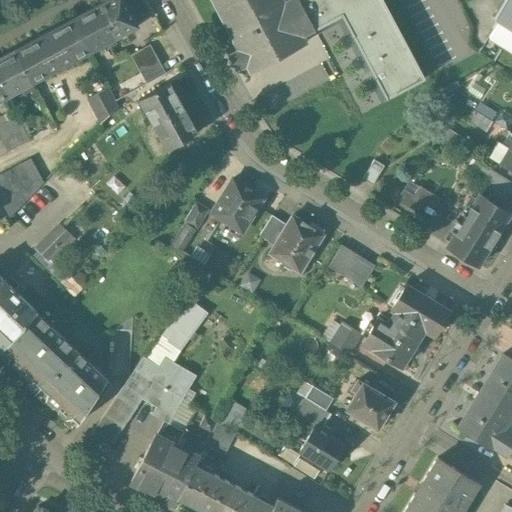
[(123,0),(106,0),(96,6),(114,39),(137,26),(123,0)]
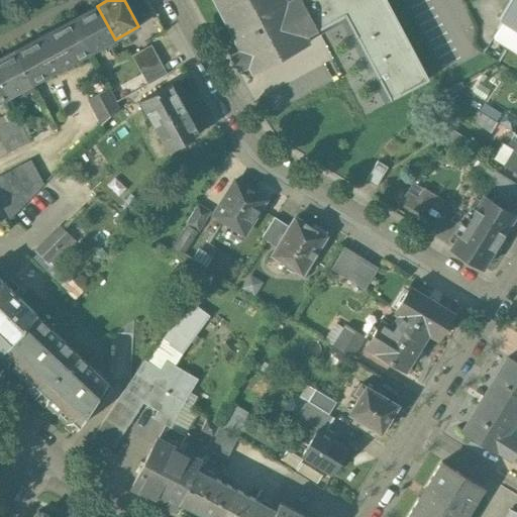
[(213,0),(239,46),(228,53),(237,70),(248,64),(252,72),(311,40),(307,33),(318,27),(302,0),(213,0)]
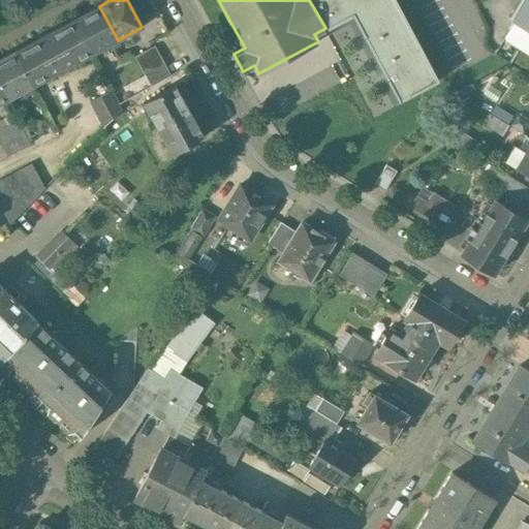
[(396,0),(309,0),(325,28),(352,16),(399,102),(438,81),(396,0)]
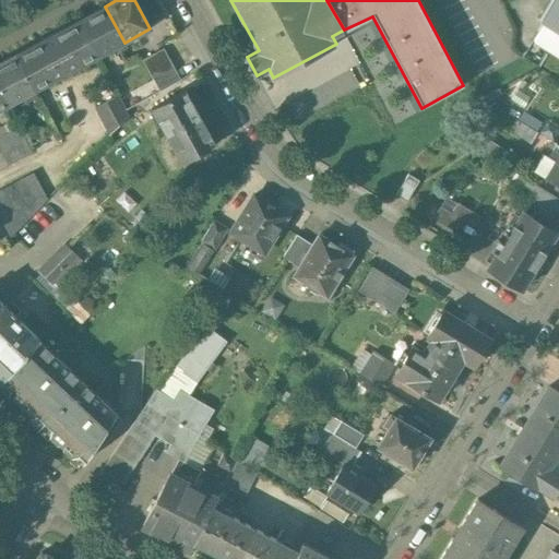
[(558,0),(548,0),(538,18),(545,22),(533,40),(558,57),(558,0)]
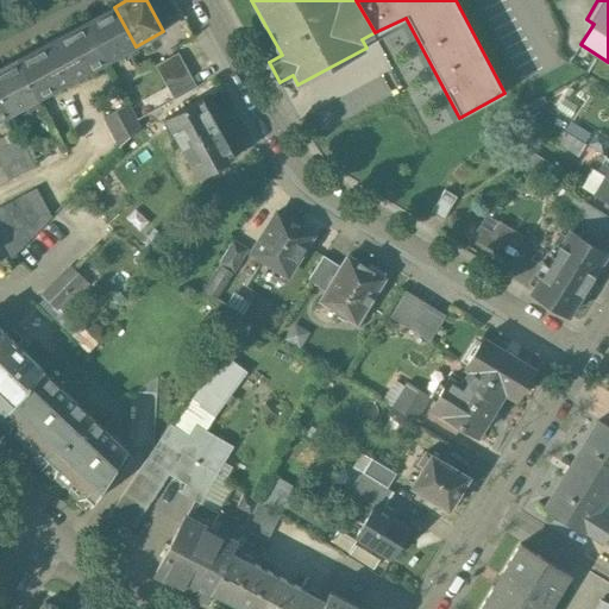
[(114,7),(86,22),(107,62),(136,46),(114,7)]
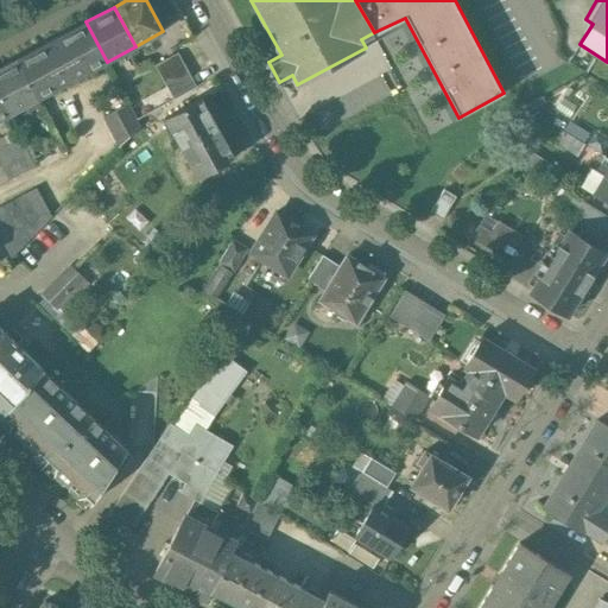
[(86,21),(17,59),(38,99),(107,62),(86,21)]
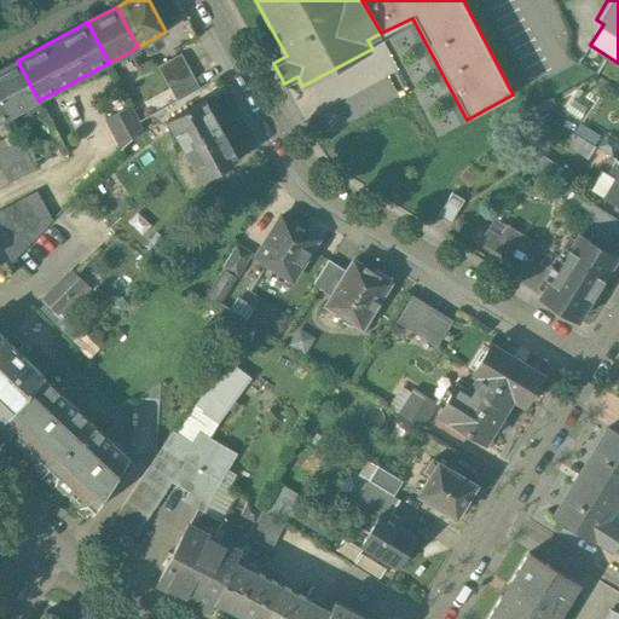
[(187,65),(181,53),(158,67),(158,68),(160,67),(165,77),(187,65)]
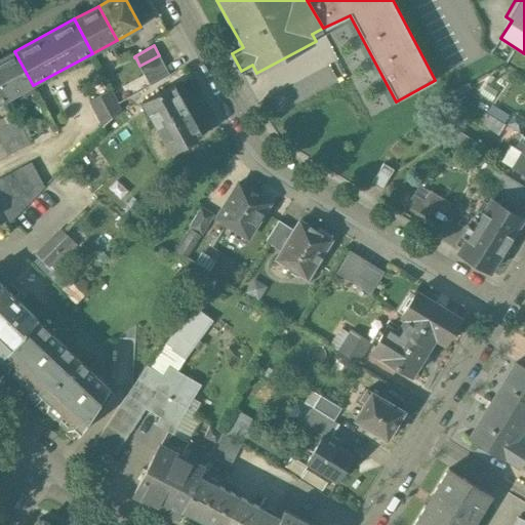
[(14,51),(0,57),(0,83),(8,98),(33,85),(14,51)]
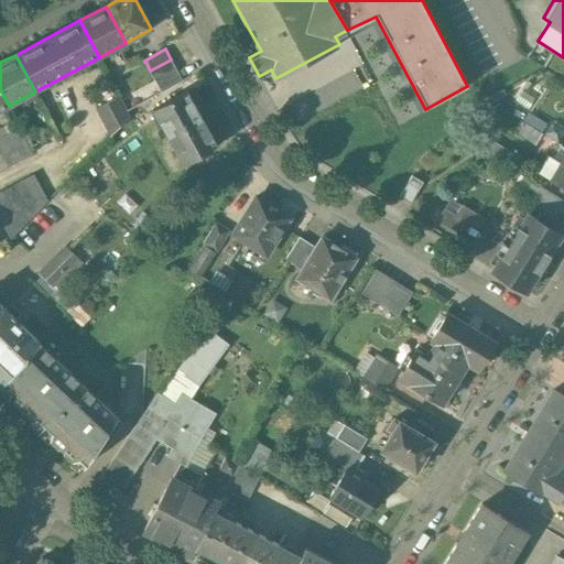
[(182,80),(171,60),(150,71),(155,80),(162,91),(182,80)]
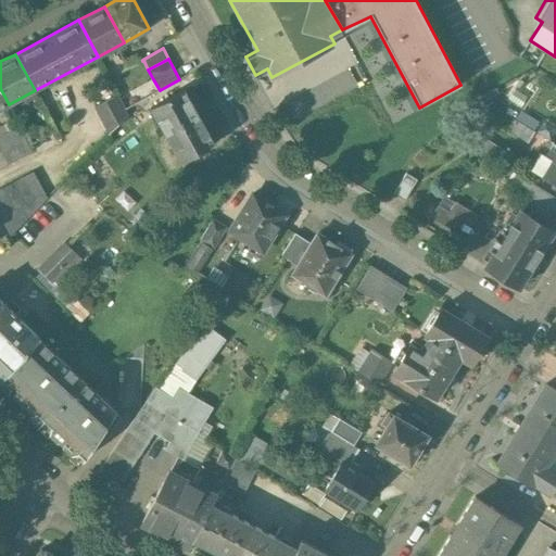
[(153,79),(119,98),(126,110),(160,90),(153,79)]
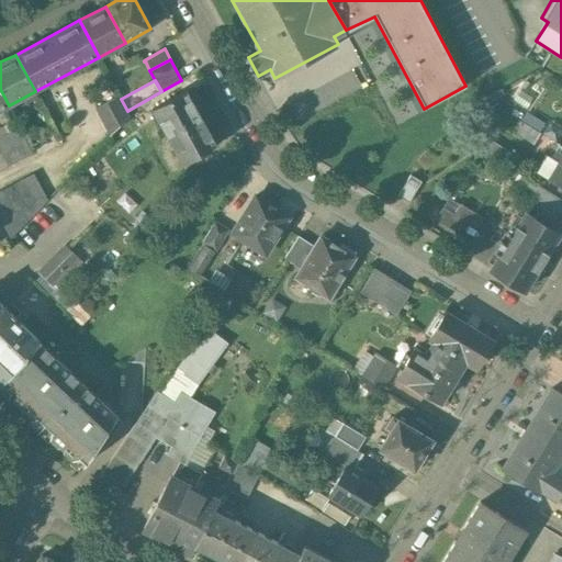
[(188,91),(155,111),(170,137),(203,117),(188,91)]
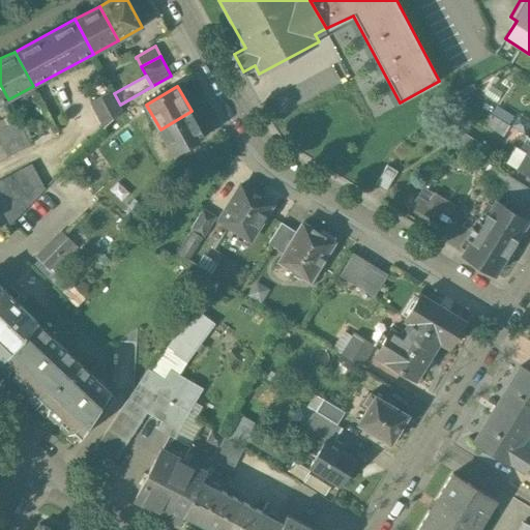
[(113,92),(90,104),(104,128),(122,110),(120,105),(114,93),(113,92)]
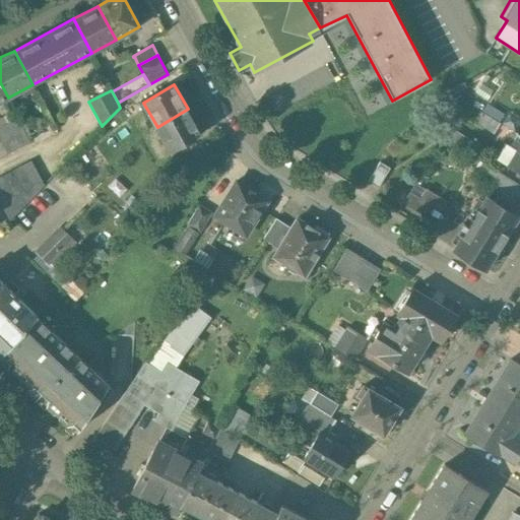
[(188,109),(157,127),(172,151),(202,133),(188,109)]
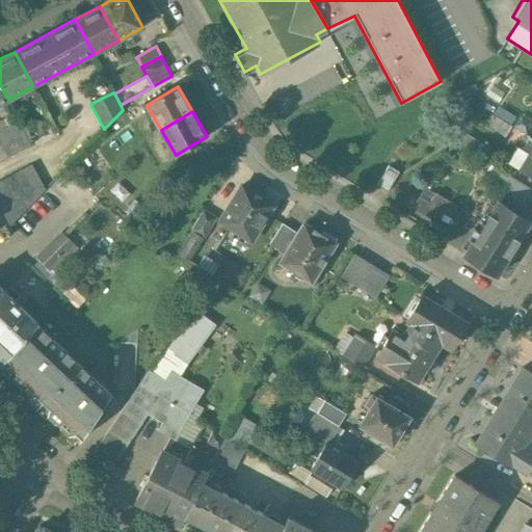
[(511,127),(496,116),(489,127),(505,136),(511,127)]
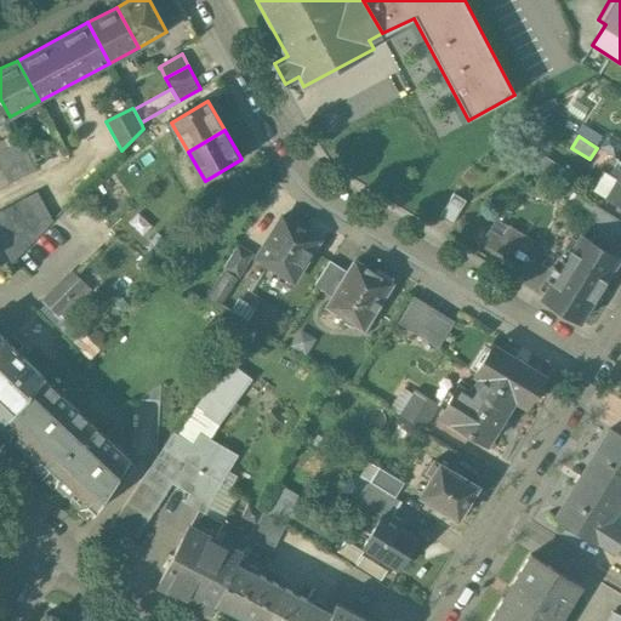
[(0,153),(0,167),(1,170),(28,155),(21,142),(0,153)]
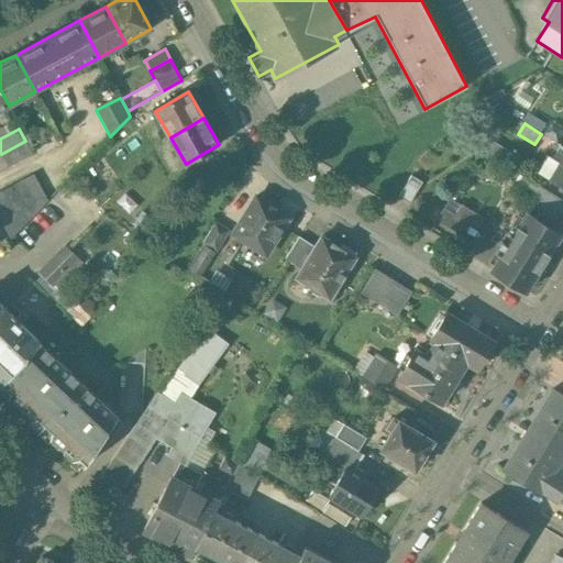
[(508,152),(487,138),(481,148),(501,163),(508,152)]
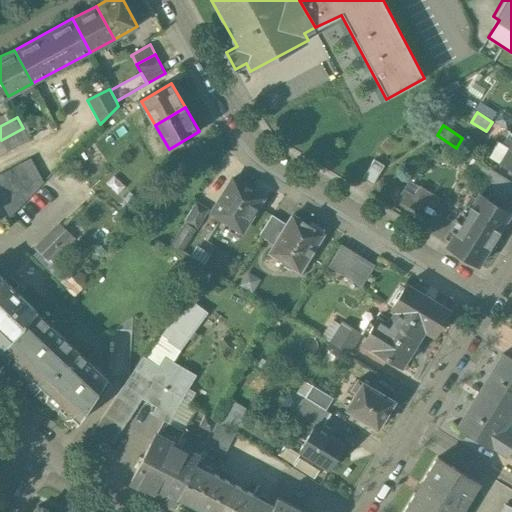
[(23,128),(1,140),(7,152),(30,140),(23,128)]
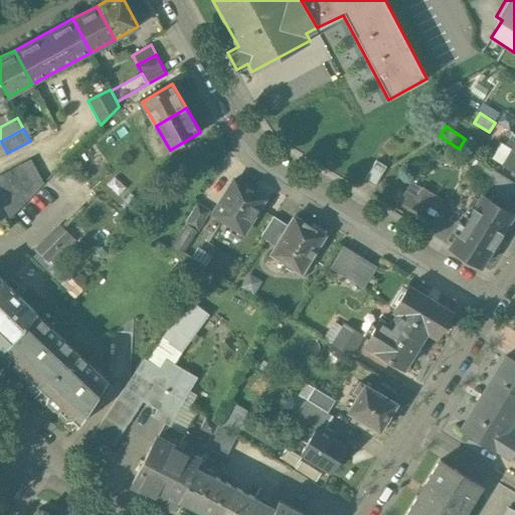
[(514,142),(509,152),(500,146),(492,158),(501,164),(501,165),(514,173),(514,142)]
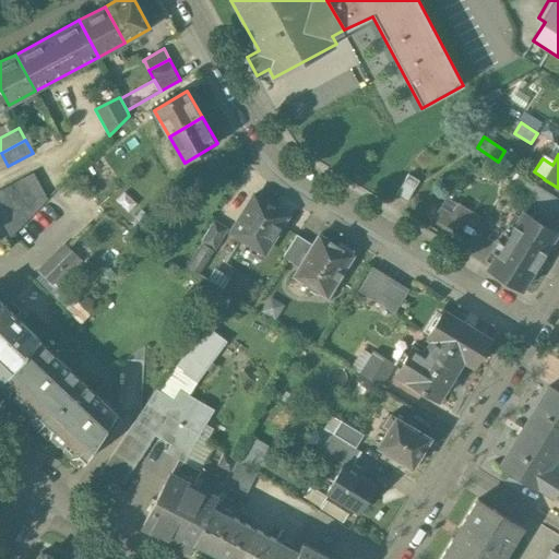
[(396,194),(409,200),(419,179),(406,173),(396,194)]
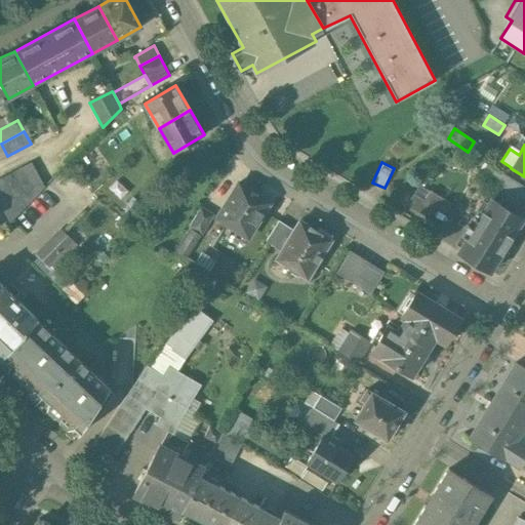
[(524,197),(524,186),(488,164),(480,177),(496,188),(496,189),(490,199),(515,214),(524,197)]
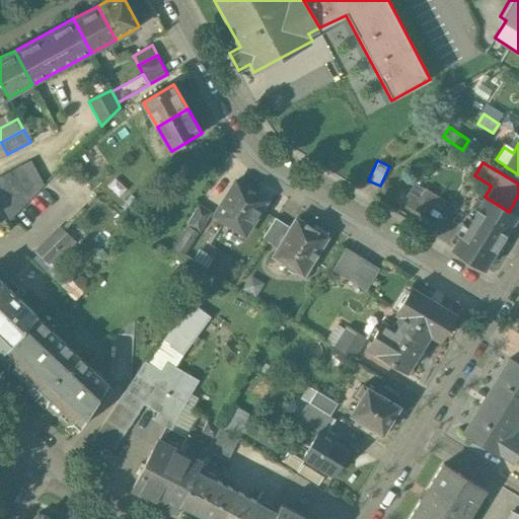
[(43,187),(30,163),(13,173),(28,202),(43,187)]
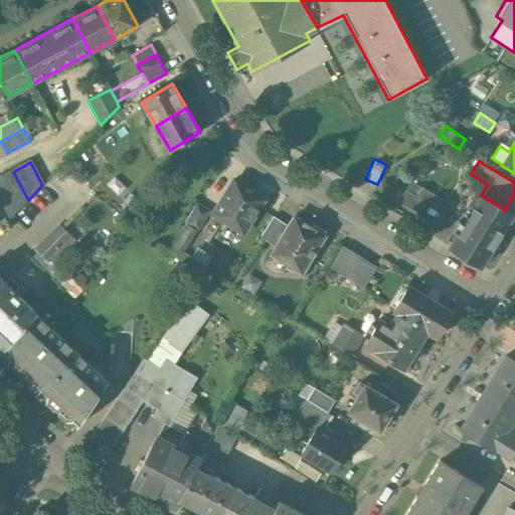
[(13,172),(0,178),(0,195),(11,217),(28,200),(13,172)]
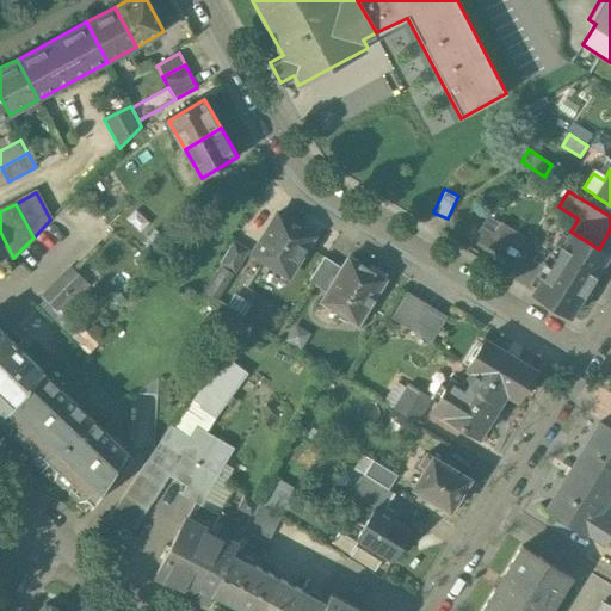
[(315,235),(277,213),(251,254),(289,278),(315,235)]
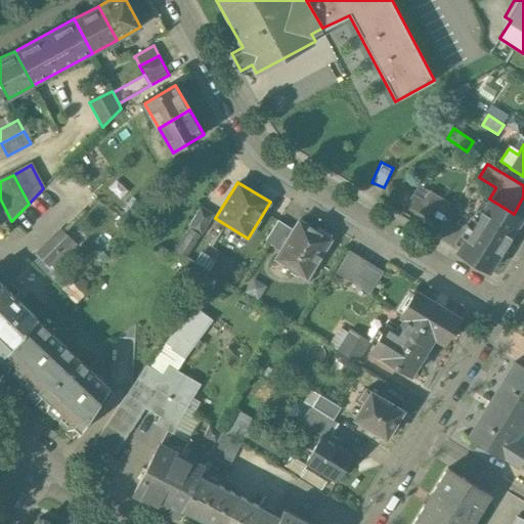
[(427,217),(433,207),(443,213),(450,203),(429,189),(423,200),(412,193),(405,205),(427,217)]
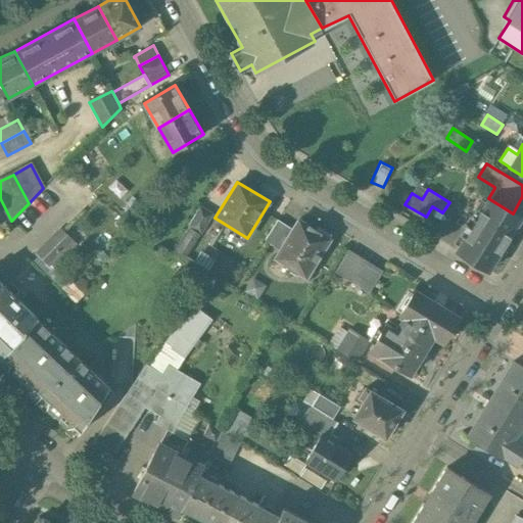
[(513,214),(488,198),(457,250),(488,270),(520,218),(513,214)]
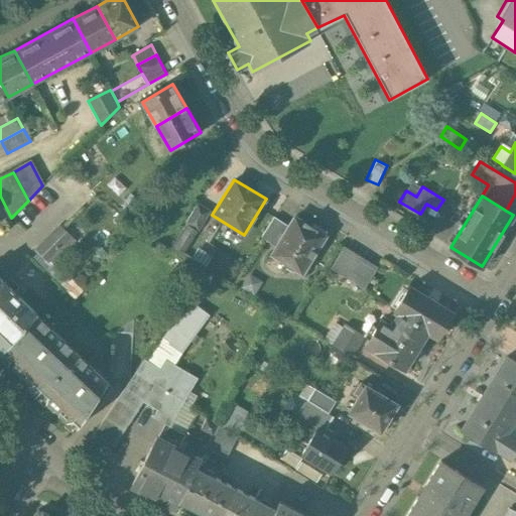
[(210,209),(199,203),(187,221),(199,228),(210,209)]
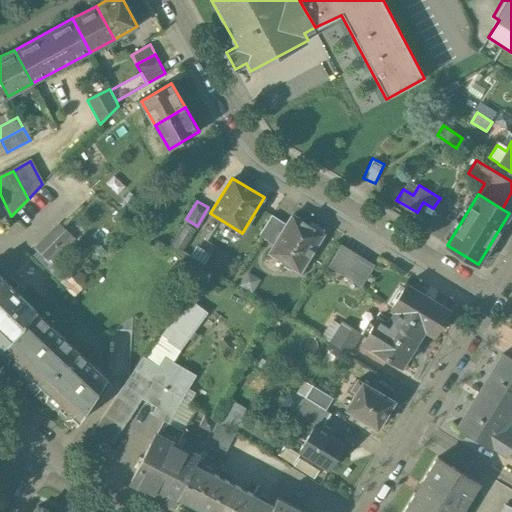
[(287,225),(272,215),(259,235),(274,244),(287,225)]
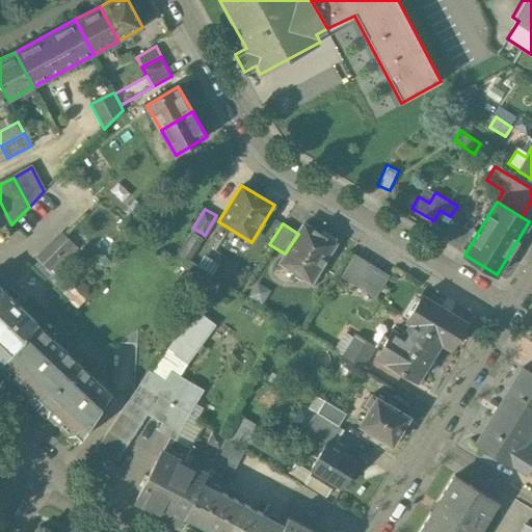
[(319,234),(303,224),(298,234),(285,254),(280,263),(311,283),(335,244),(333,242),(335,239),(321,231),(319,234)]
